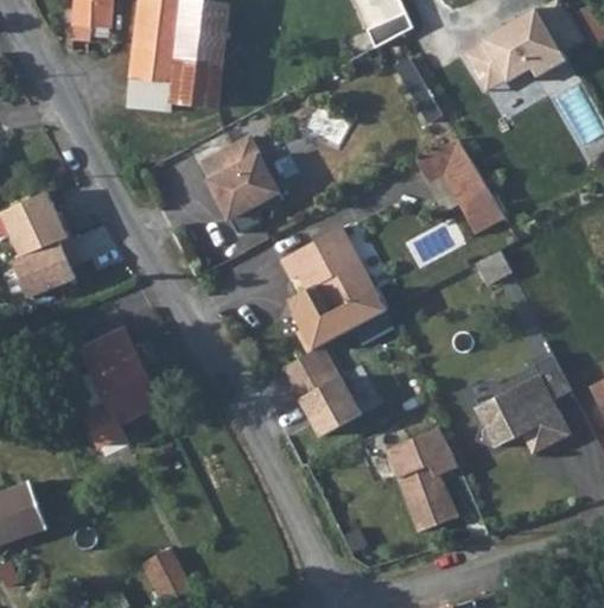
[(109,29),(112,0),(72,0),(69,39),(89,42),(89,37),(106,38),(107,27),(109,29)]
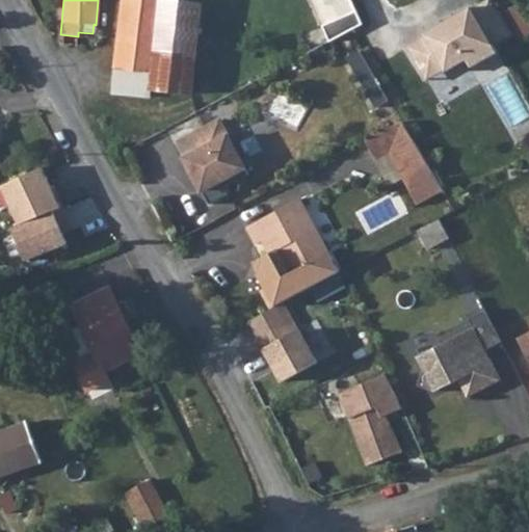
[(121,0),(109,94),(148,98),(149,89),(157,1),(149,0),(121,0)]
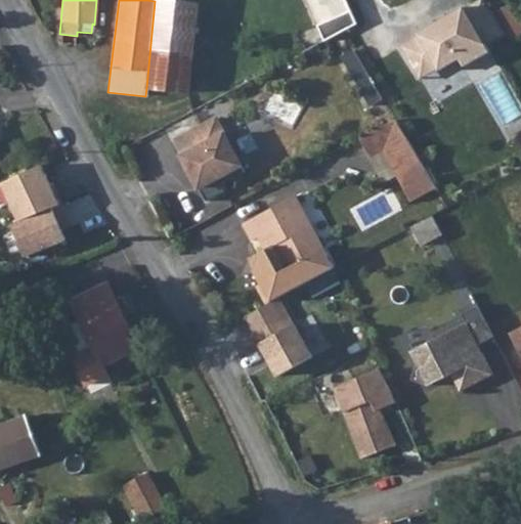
[(159,0),(155,0),(155,1),(146,88),(186,92),(196,4),(162,0),(160,0),(159,0)]
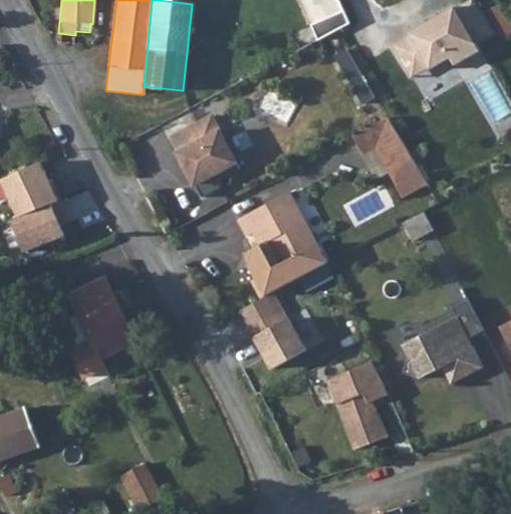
[(409,34),(392,44),(406,70),(423,60),(427,67),(428,69),(449,58),(453,65),(478,51),(474,43),(491,34),(471,0),(469,0),(454,9),(453,6),(407,32),(409,34)]
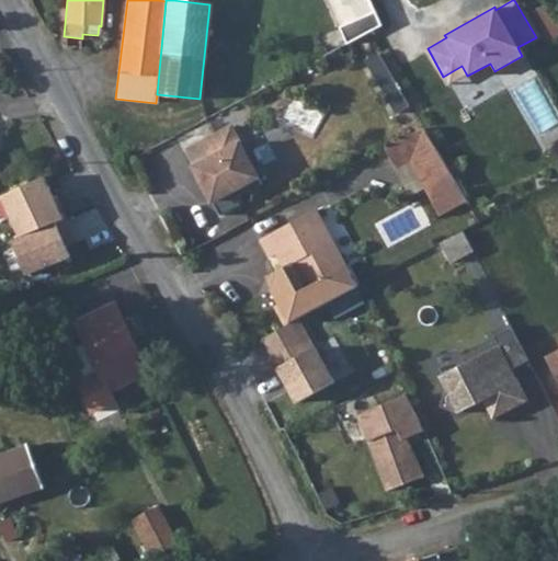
[(544,38),(557,35),(557,1),(537,7),(544,38)]
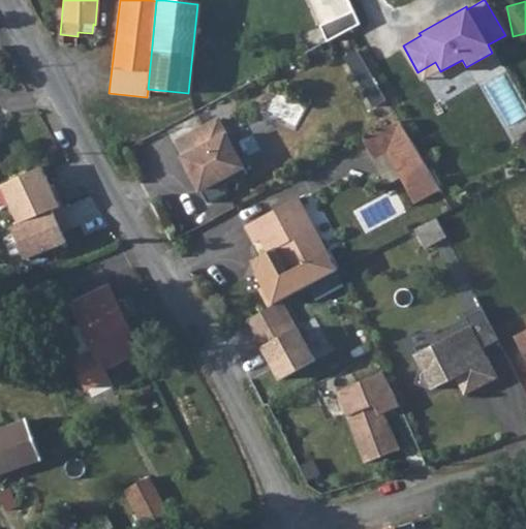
[(358,24),(352,12),(321,24),(328,40),(358,24)]
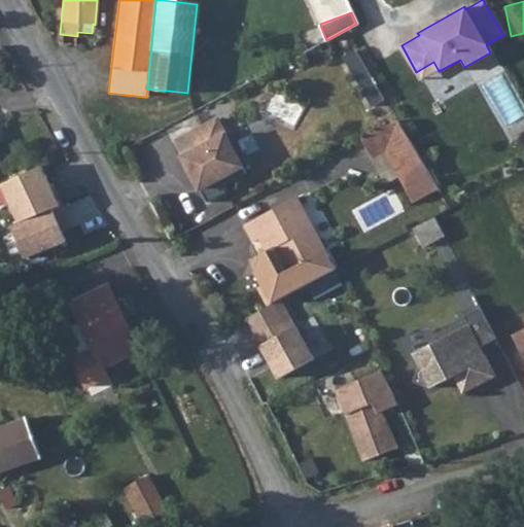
[(363,67),(353,49),(340,57),(350,74),(363,67)]
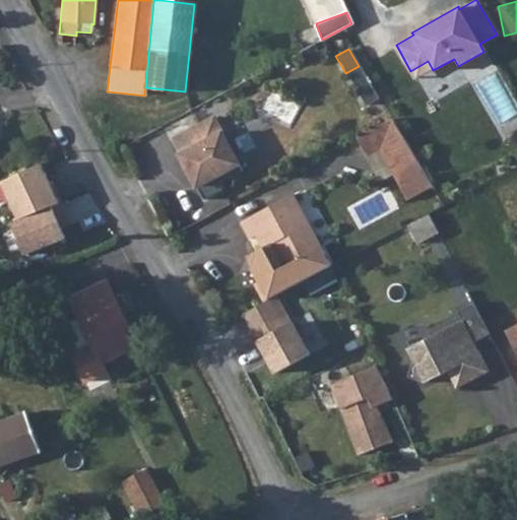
[(428,61),(410,71),(414,78),(432,68),(428,61)]
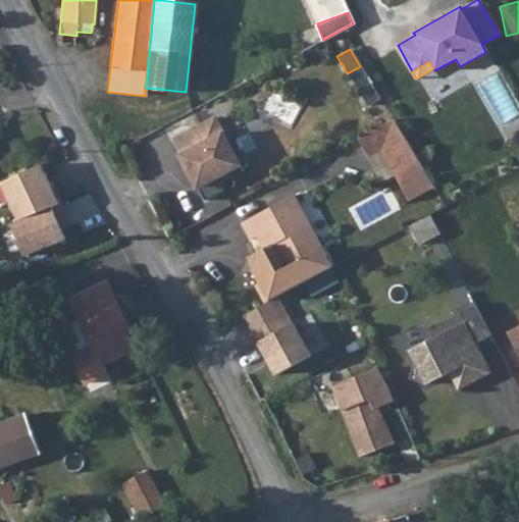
[(370,83),(357,91),(367,108),(380,101),(370,83)]
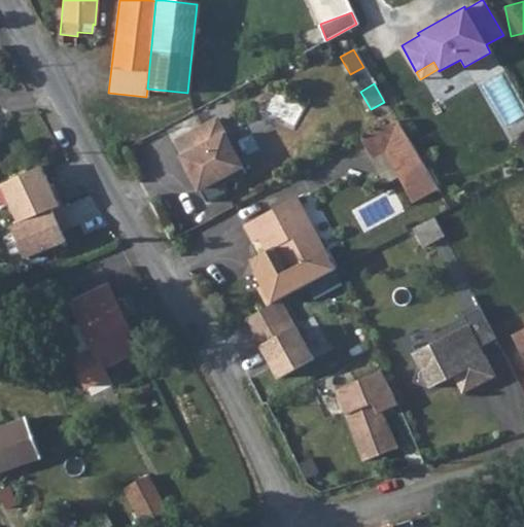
[(216,118),(175,140),(190,169),(188,170),(206,202),(224,191),(220,185),(245,172),(216,118)]
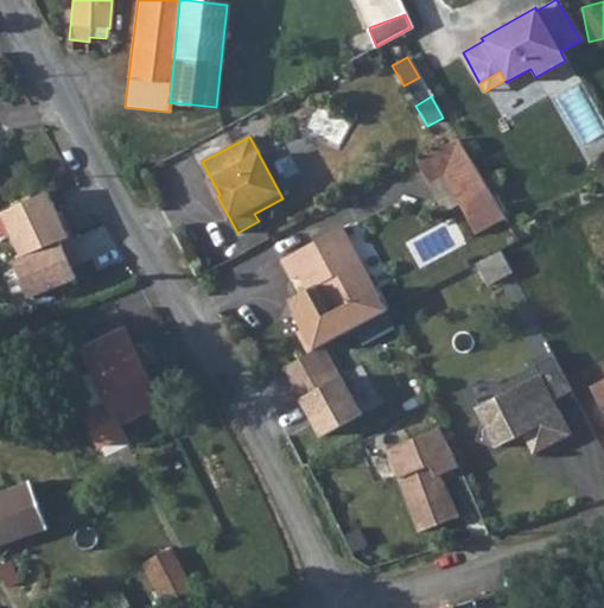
[(456,138),(414,160),(425,182),(442,173),(457,203),(485,188),(456,138)]
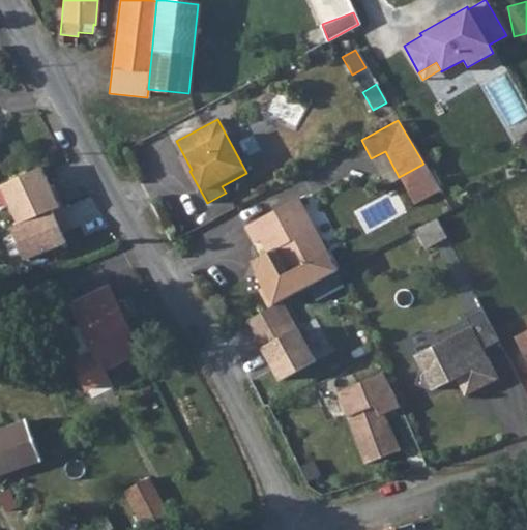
[(423,164),(399,177),(415,207),(441,194),(423,164)]
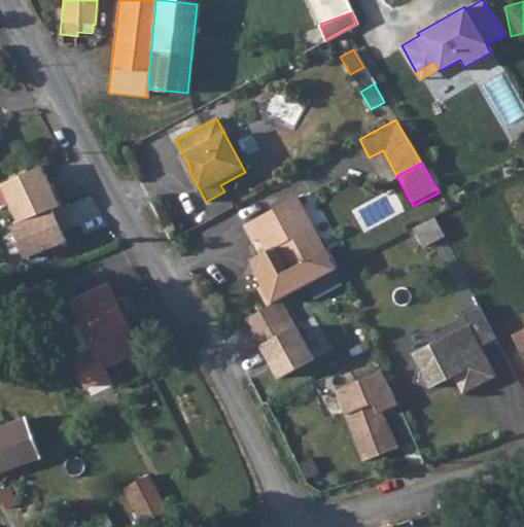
[(4,185),(22,224),(15,226),(29,260),(72,243),(58,211),(65,208),(47,166),(4,185)]
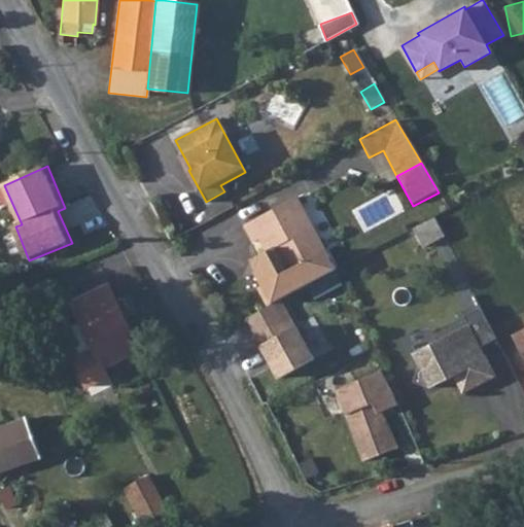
[(333,269),(294,197),(242,224),(251,242),(257,239),(264,251),(257,254),(252,273),(259,286),(255,288),(265,306),(271,303),(277,300),(333,269)]
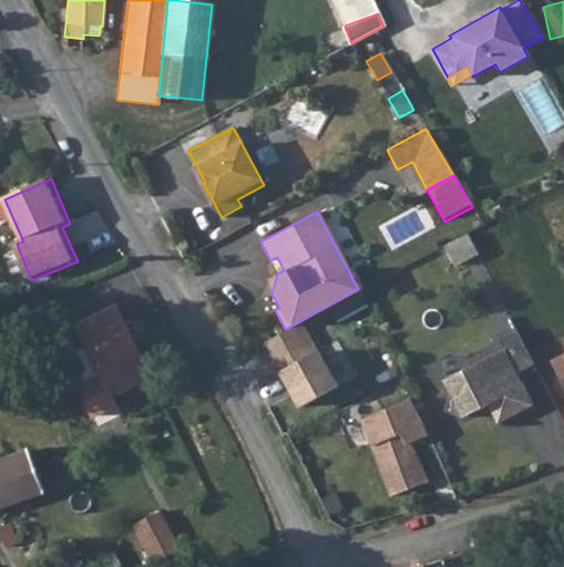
[(147,375),(113,307),(74,326),(108,395),(147,375)]
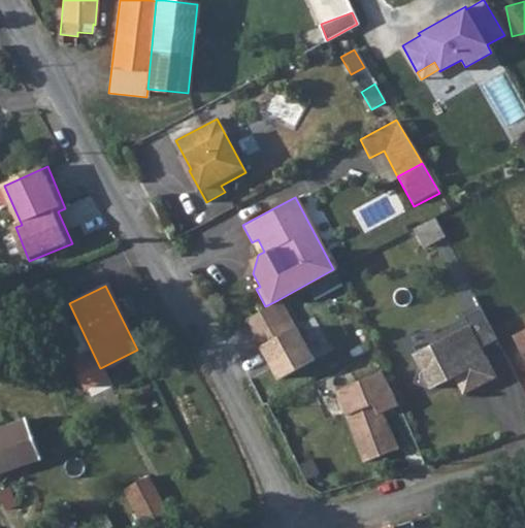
[(277,300),(271,303),(286,330),(293,327),(277,300)]
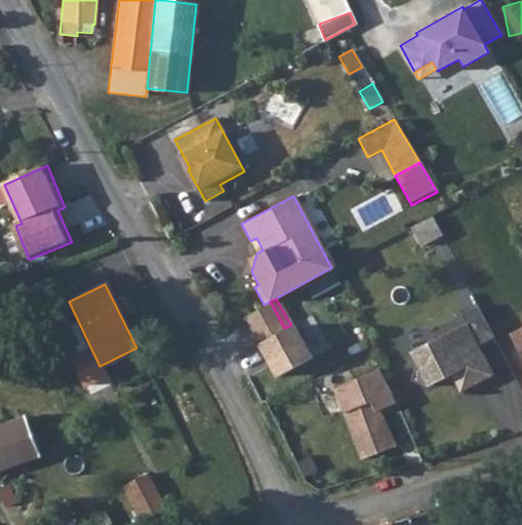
[(264,305),(243,316),(257,342),(284,328),(270,301),(264,305)]
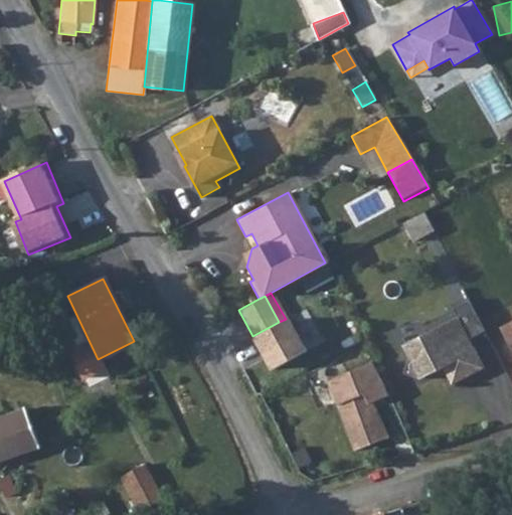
[(483,331),(467,299),(451,308),(453,313),(422,329),(424,334),(401,345),(406,357),(401,373),(418,379),(435,370),(432,363),(439,360),(451,384),(482,367),(468,339),(483,331)]
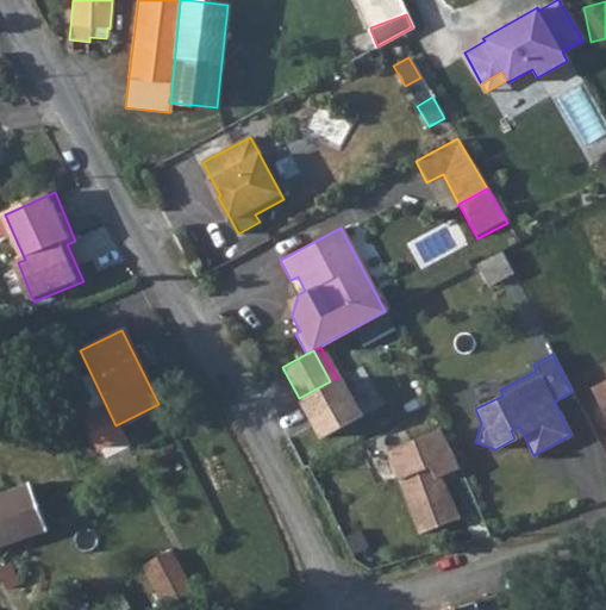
[(605,379),(589,388),(605,419),(605,379)]
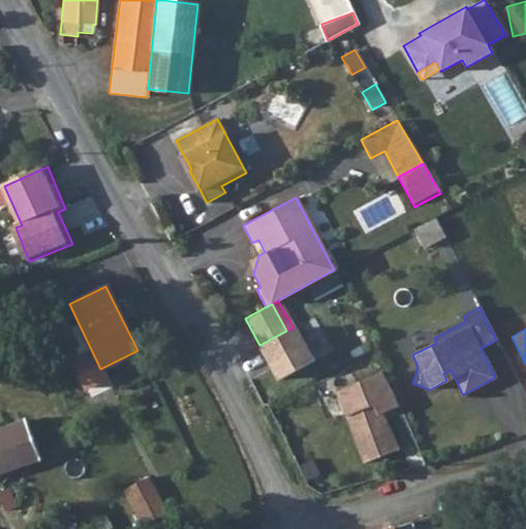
[(318,359),(333,352),(323,333),(310,339),(318,359)]
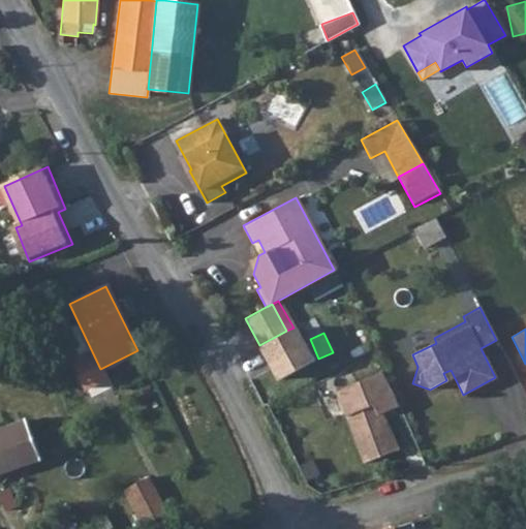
[(398,406),(378,371),(335,391),(363,462),(380,456),(379,453),(395,446),(381,412),(398,406)]
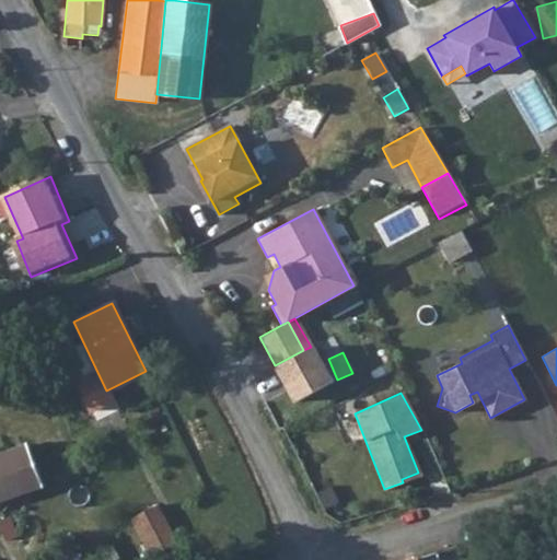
[(6,499),(42,486),(26,444),(0,454),(0,498),(4,497),(6,499)]
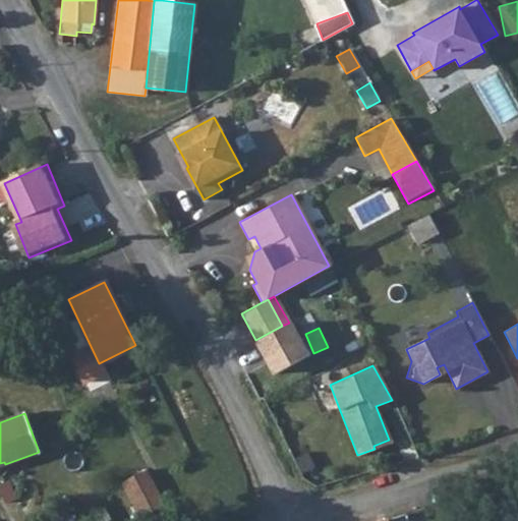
[(389,440),(373,446),(375,449),(390,442),(389,440)]
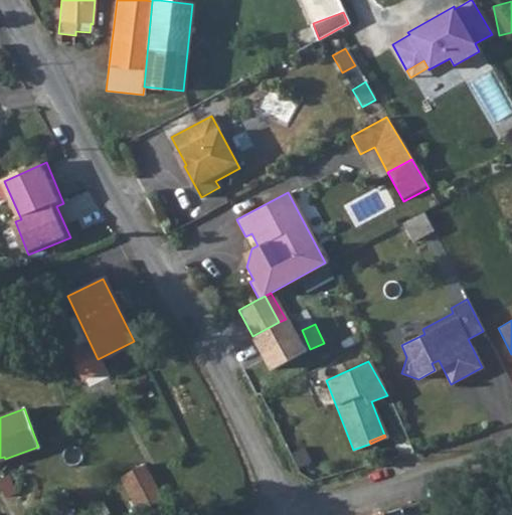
[(161,499),(142,464),(119,477),(138,511),(161,499)]
